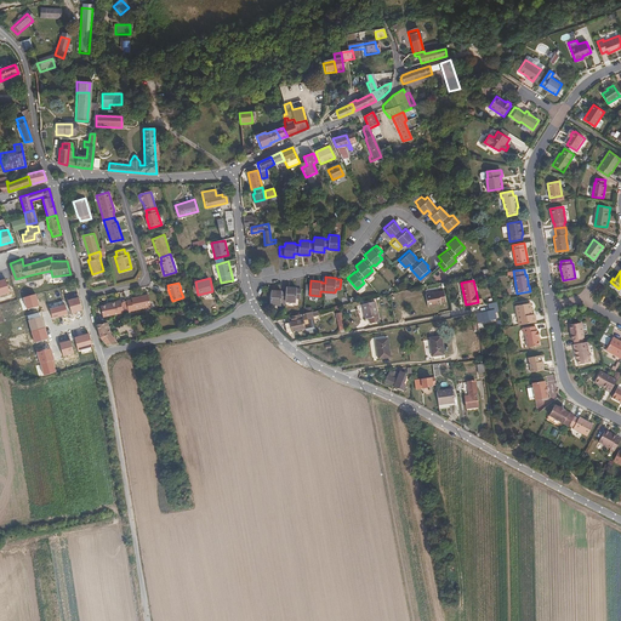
[(283,290),(272,290),(271,305),(281,306),(281,301),(296,302),(296,297),(301,297),(302,289),(297,288),(286,286),(286,292),(281,292),(283,290)]
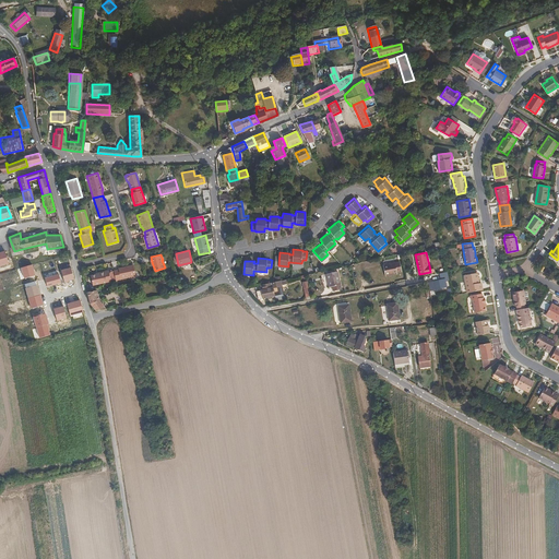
[(400,261),(383,264),(385,275),(396,273),(396,272),(401,271),(400,261)]
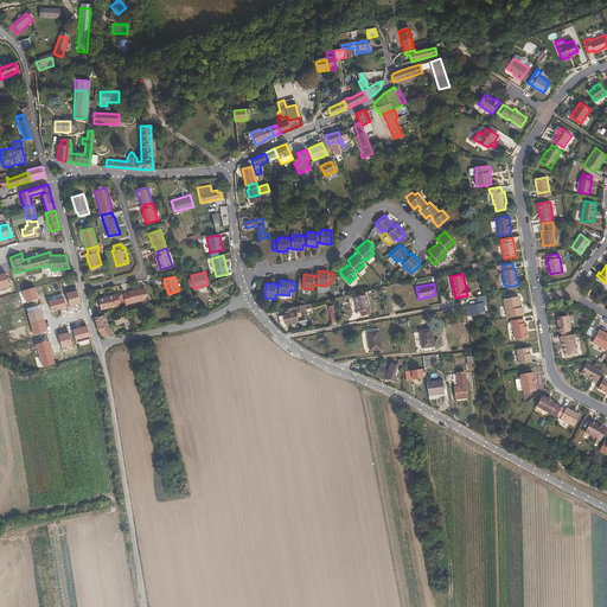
[(148,301),(146,286),(129,289),(129,292),(125,293),(127,305),(148,301)]
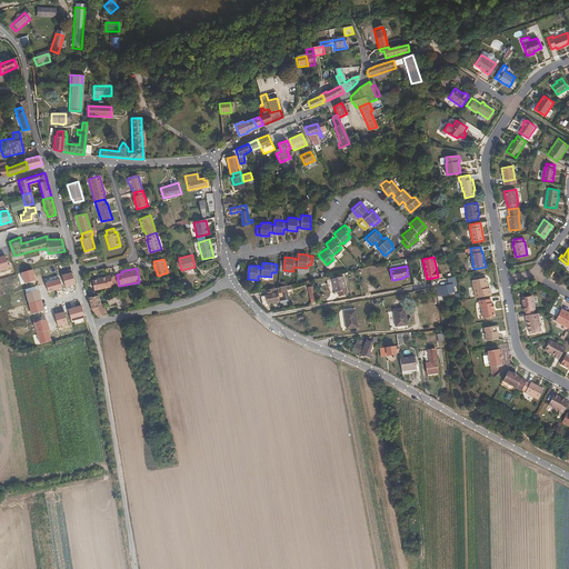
[(111,275),(111,273),(102,276),(102,277),(99,278),(93,279),(95,289),(113,285),(113,283),(111,275)]
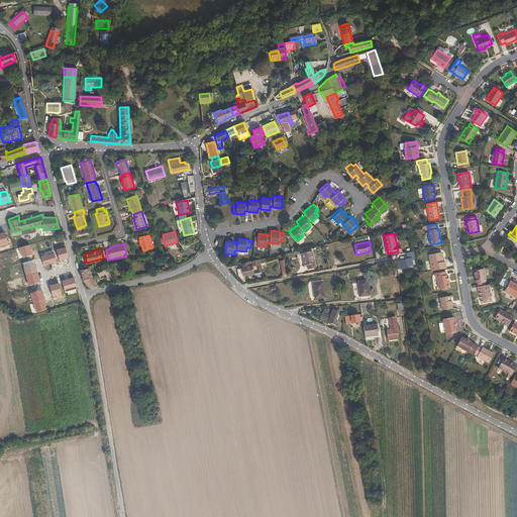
[(311,250),(300,252),(303,266),(306,265),(307,269),(314,267),(311,250)]
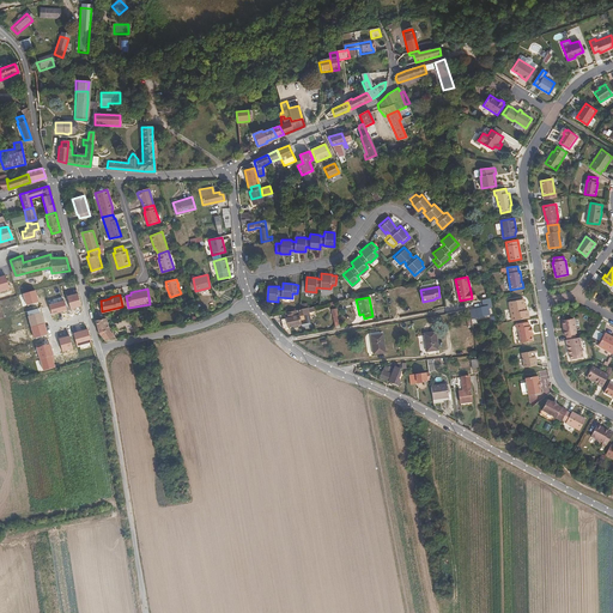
[(525,311),(523,305),(525,305),(523,299),(509,302),(513,321),(529,319),(528,311),(525,311)]
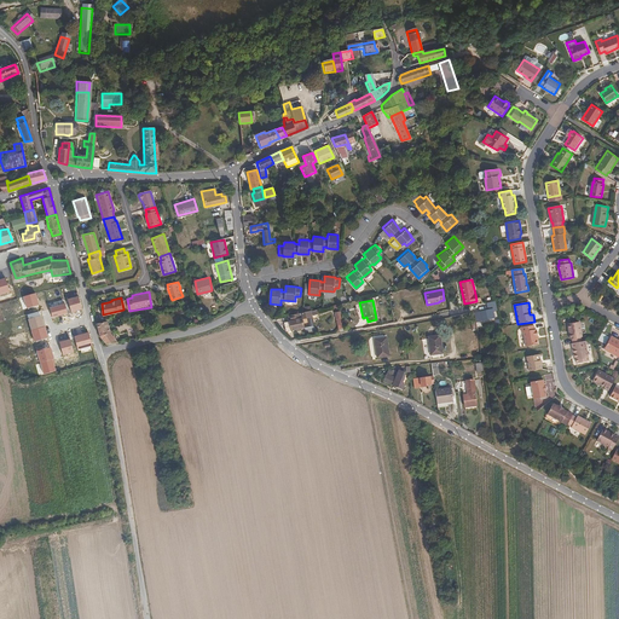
[(495,317),(492,307),(479,311),(480,319),(495,317)]
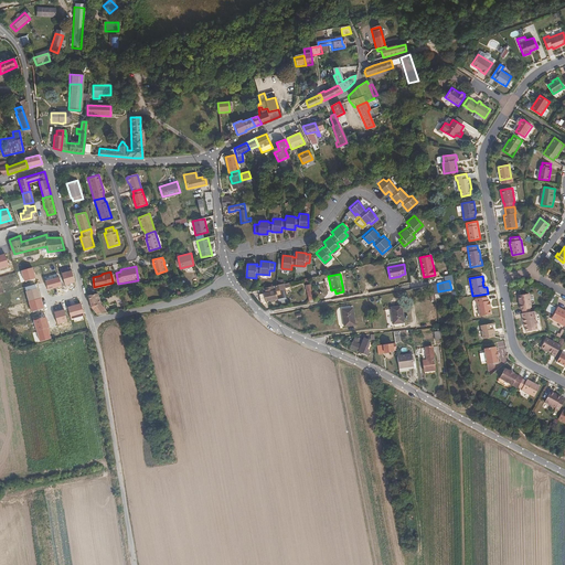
[(277,297),(275,289),(280,288),(285,287),(284,283),(263,287),(264,292),(266,301),(278,298),(277,297)]
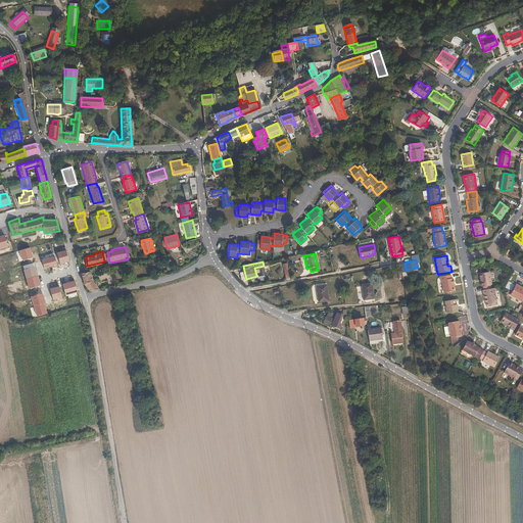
[(265,275),(264,266),(259,267),(262,274),(256,275),(257,276),(265,275)]
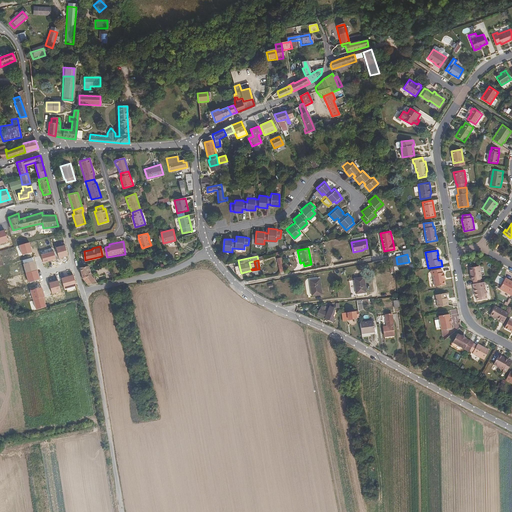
[(98,281),(92,274),(91,272),(90,267),(92,267),(92,264),(80,266),(84,277),(89,283),(98,281)]
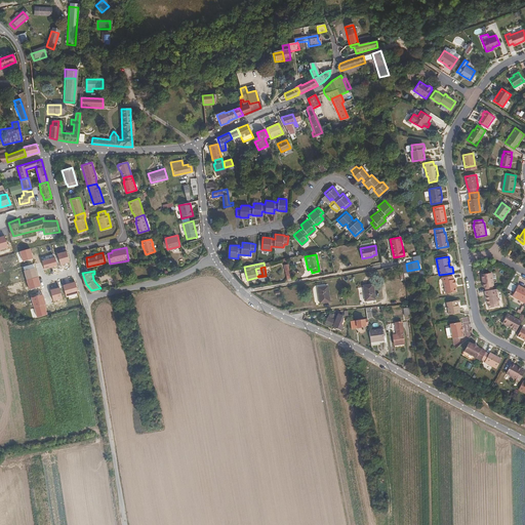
[(494,285),(492,273),(482,274),(484,287),(485,287),(486,291),(493,289),(493,286),(494,285)]
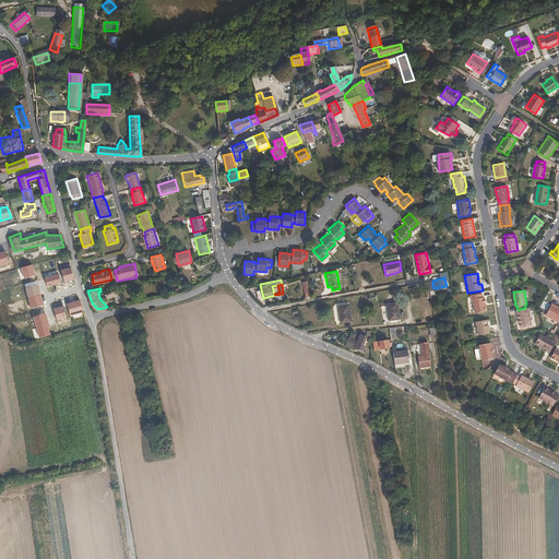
[(485,307),(485,304),(486,304),(485,298),(484,299),(484,297),(483,297),(483,294),(471,296),(472,300),(473,299),(475,313),(486,311),(486,307),(485,307)]
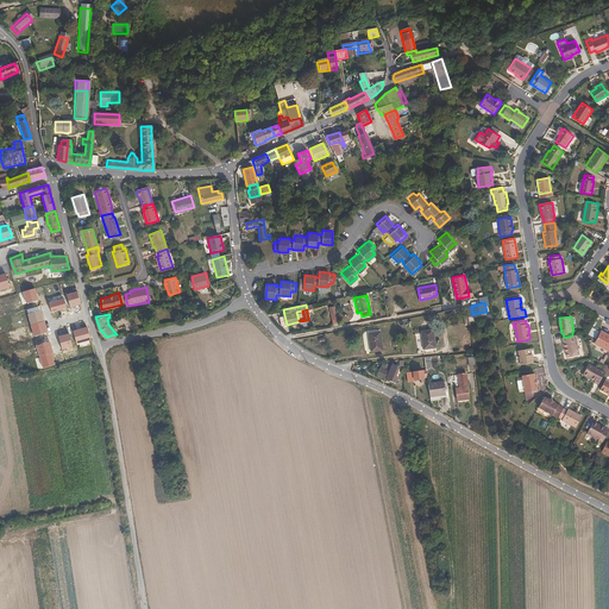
[(433,328),(420,330),(422,349),(435,346),(433,328)]
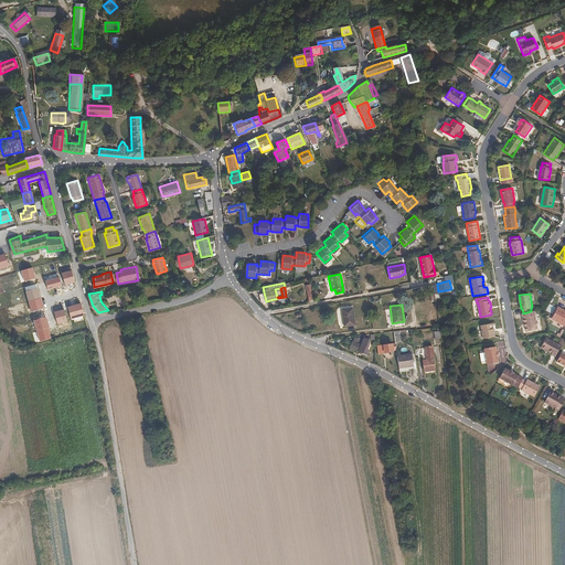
[(351,307),(340,309),(343,326),(354,324),(351,307)]
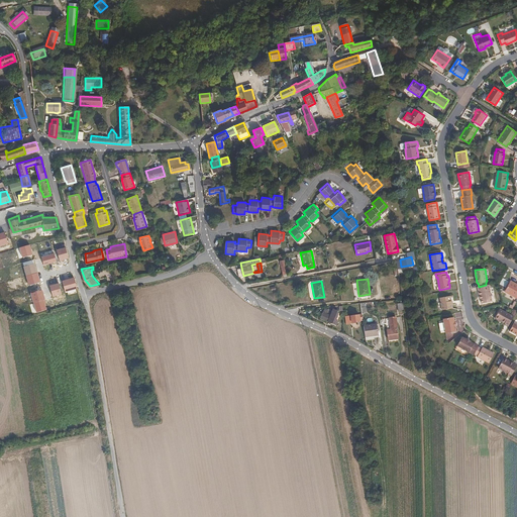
[(516,298),(516,284),(511,281),(505,292),(516,298)]
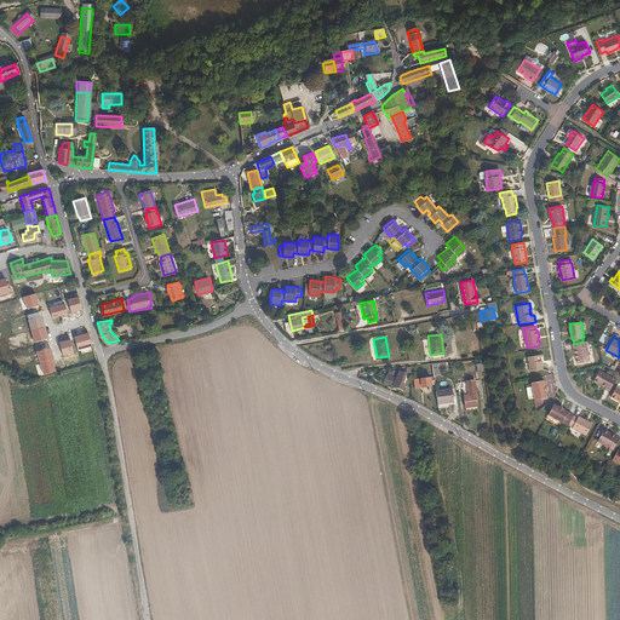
[(591,361),(587,342),(583,342),(574,344),(573,344),(575,355),(577,355),(578,359),(578,363),(591,361)]
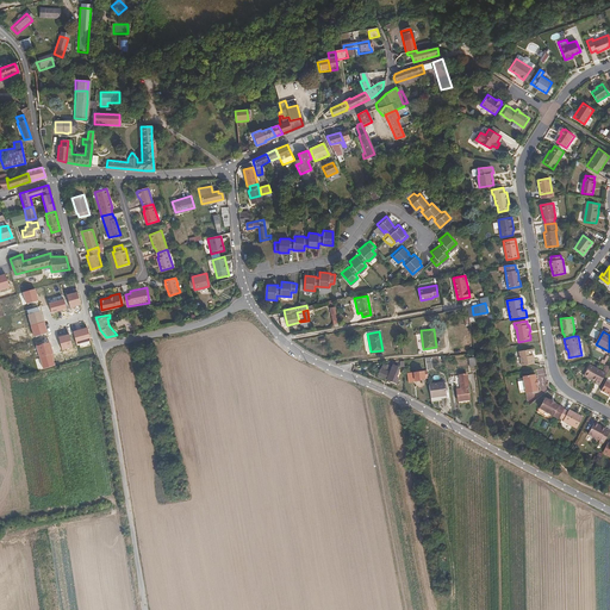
[(531,349),(520,352),(522,366),(535,363),(534,355),(533,355),(531,349)]
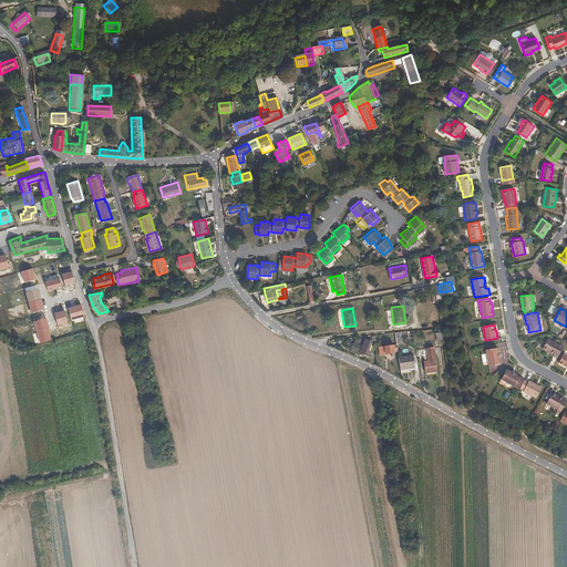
[(398,350),(395,331),(391,332),(392,344),(380,346),(381,354),(394,352),(394,350),(398,350)]
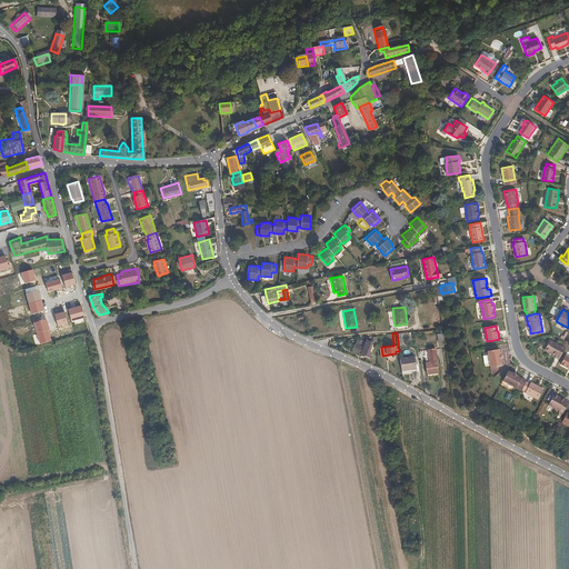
[(369,352),(371,347),(370,346),(371,342),(367,340),(362,348),(356,345),(353,350),(358,352),(370,359),(372,355),(369,352)]
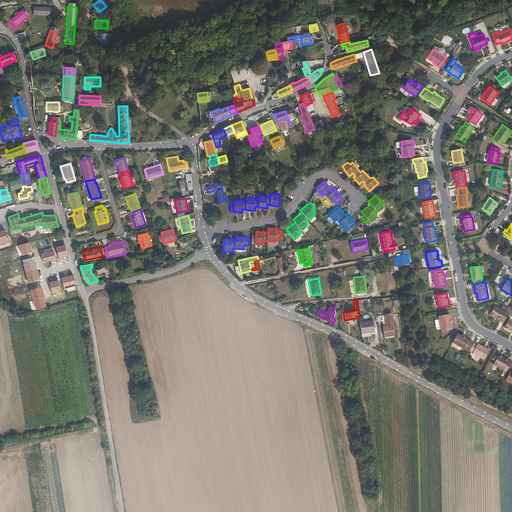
[(504,323),(509,313),(505,311),(495,306),(490,314),(500,320),(500,321),(504,323)]
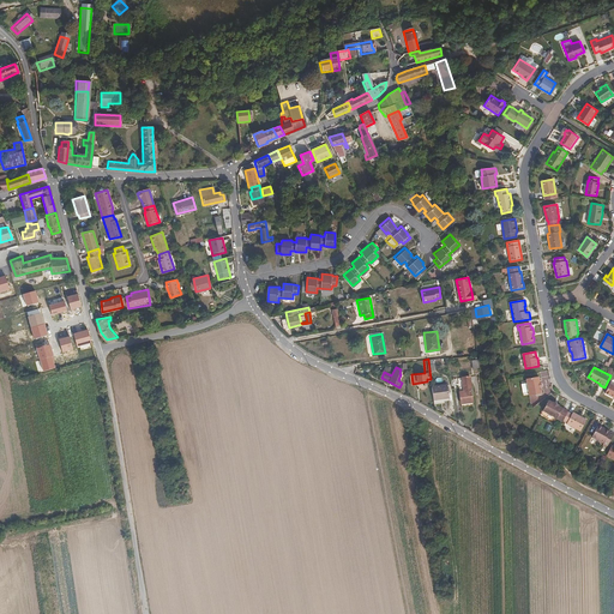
[(469,377),(457,378),(461,404),(473,403),(469,377)]
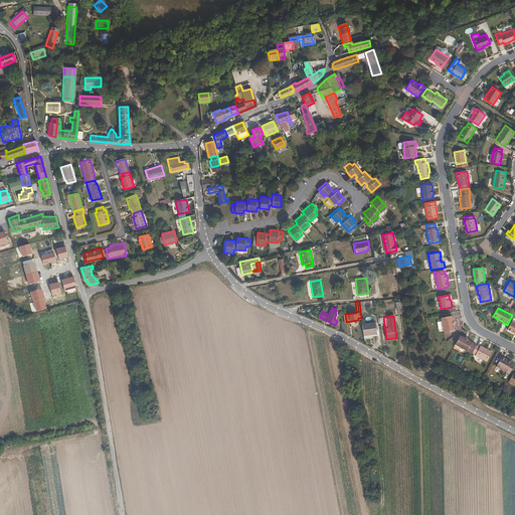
[(453,316),(442,318),(445,332),(455,330),(454,326),(455,326),(454,320),(453,320),(453,316)]
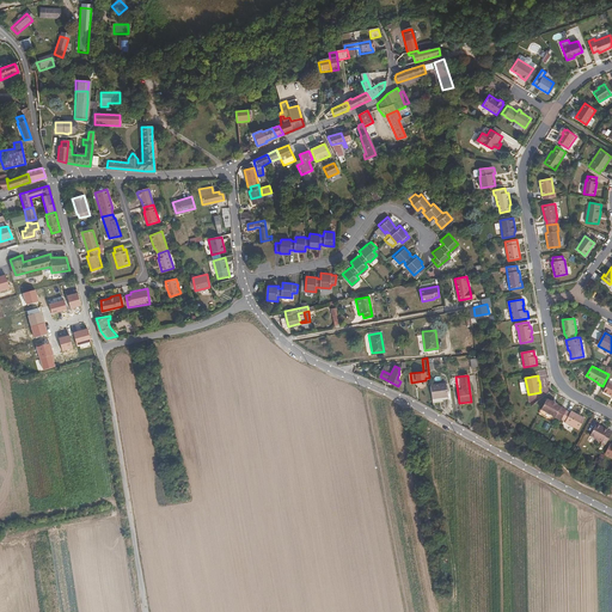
[(448,397),(446,383),(430,385),(432,398),(448,397)]
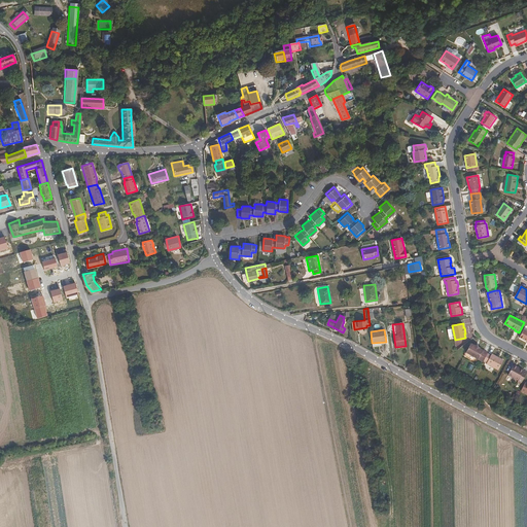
[(488,353),(488,352),(480,348),(481,347),(475,344),(475,345),(471,343),(466,352),(484,361),(484,360),(488,353)]
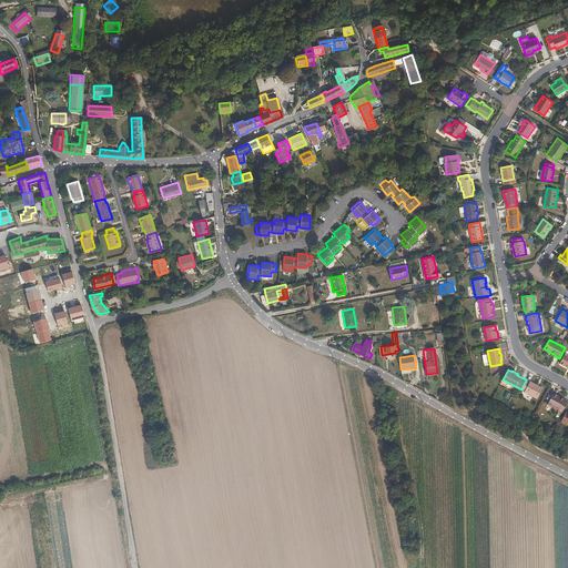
[(538,398),(544,388),(530,381),(529,383),(526,381),(521,388),(526,391),(525,392),(538,398)]
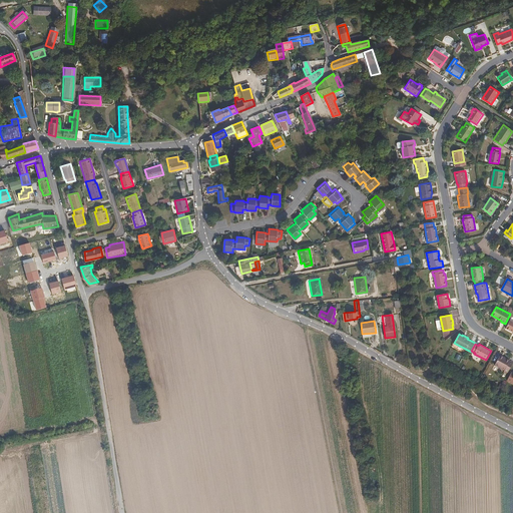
[(507,374),(512,363),(512,362),(504,357),(503,359),(499,357),(495,365),(505,370),(504,372),(507,374)]
